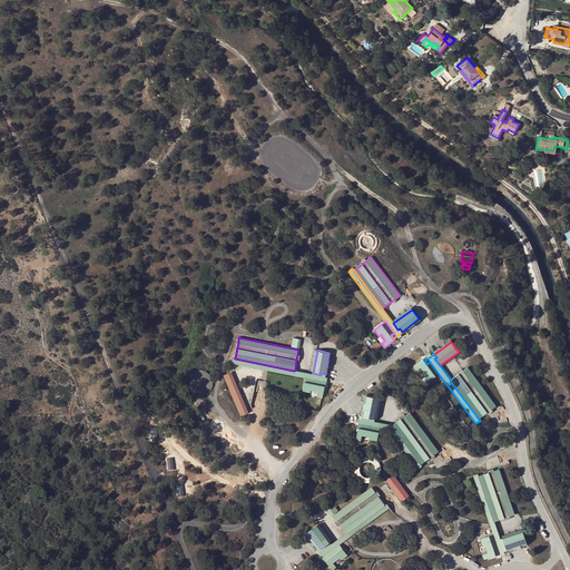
[(313,373),(295,370),(294,371),(235,359),(233,359),(232,363),(305,377),(320,380),(318,384),(323,385),(325,374),(321,373),(321,375),(313,373)]
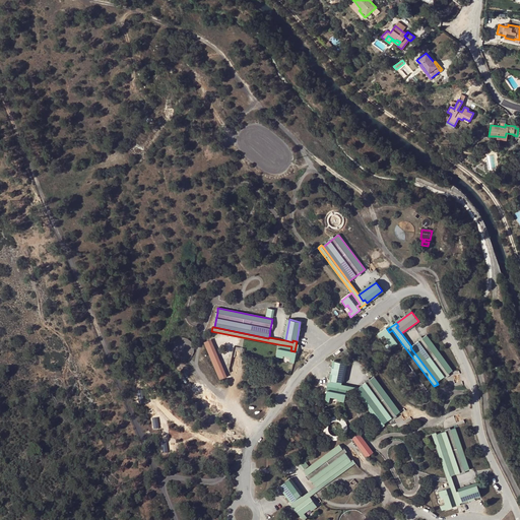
[(389,332),(387,329),(386,328),(377,334),(380,338),(384,335),(388,341),(386,342),(391,348),(400,341),(392,330),(389,332)]
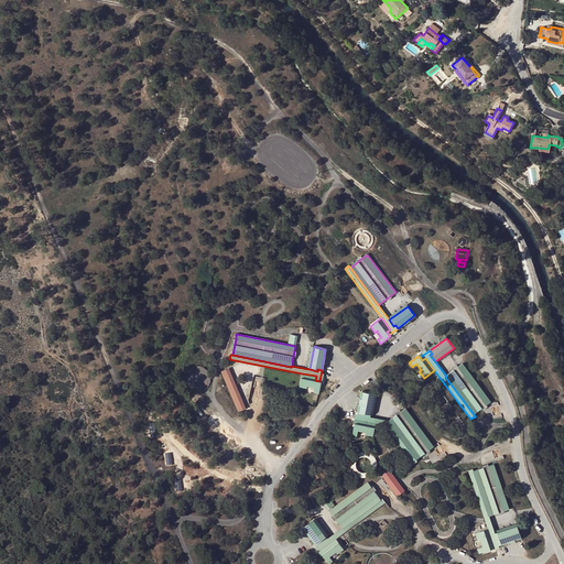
[(458,367),(454,370),(446,376),(445,377),(474,414),(481,409),(486,405),(491,402),(463,364),(458,367)]
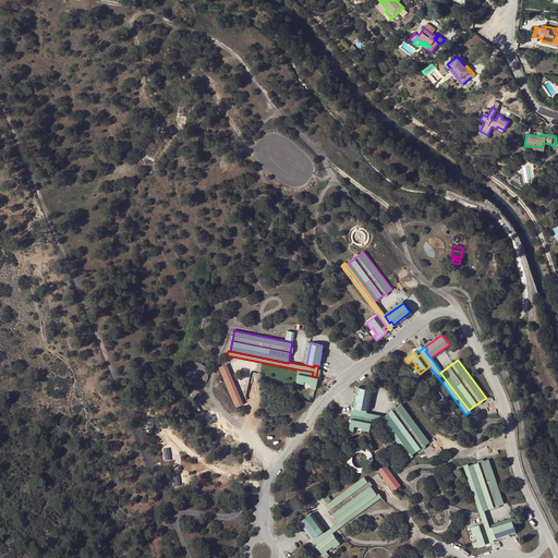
[(237,407),(244,403),(228,363),(219,366),(237,407)]
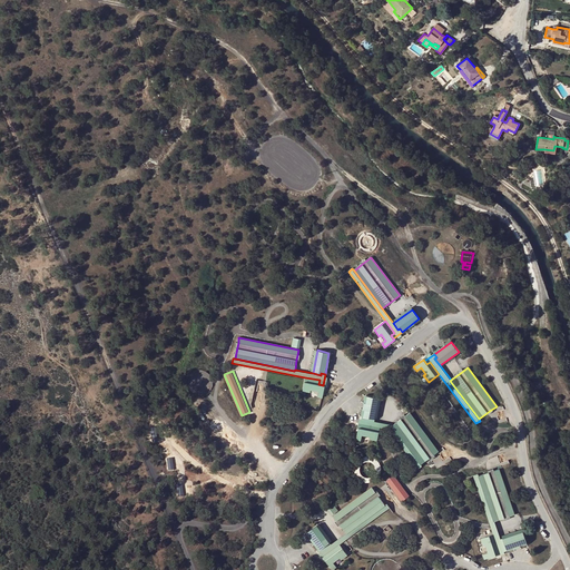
[(325,385),(323,385),(318,384),(320,380),(305,377),(302,391),(310,392),(311,390),(318,391),(317,396),(323,397),(325,385)]
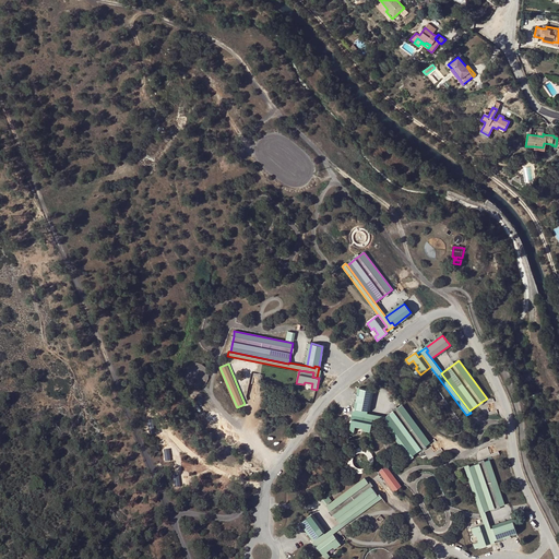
[(360,389),(356,408),(359,409),(358,412),(369,414),(373,391),(360,389)]
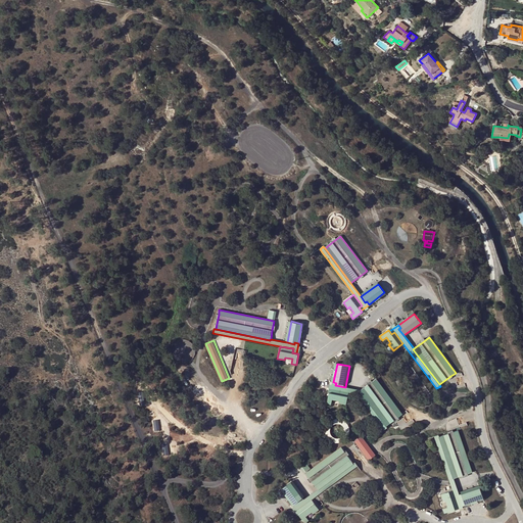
[(368,385),(361,390),(386,426),(394,420),(397,417),(402,414),(376,379),(372,382),(368,385)]
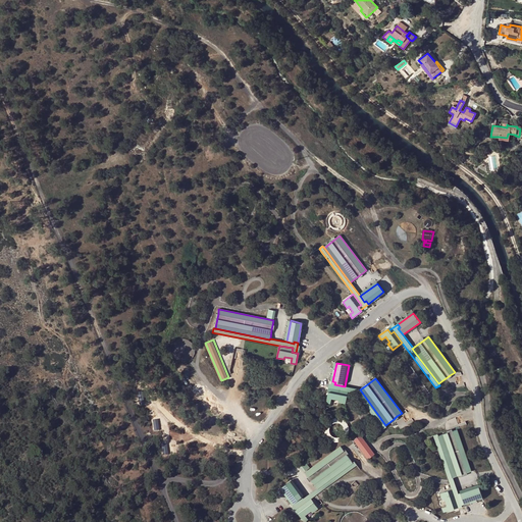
[(335,382),(332,381),(330,392),(333,393),(333,388),(348,392),(357,394),(382,429),(386,427),(385,425),(360,389),(345,386),(334,384),(335,382)]
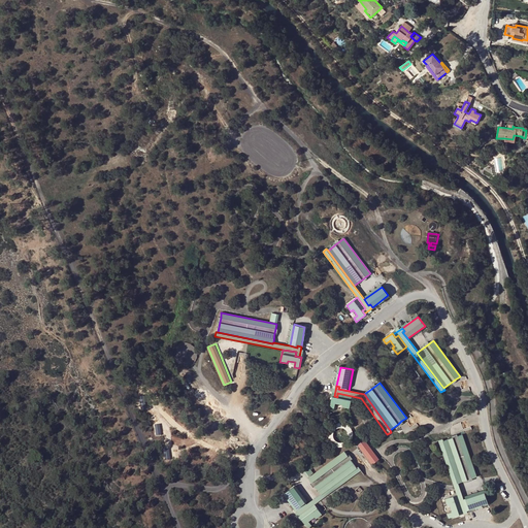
[(337,397),(334,396),(331,396),(329,407),(334,408),(335,403),(342,404),(342,407),(350,408),(352,396),(337,393),(337,397)]
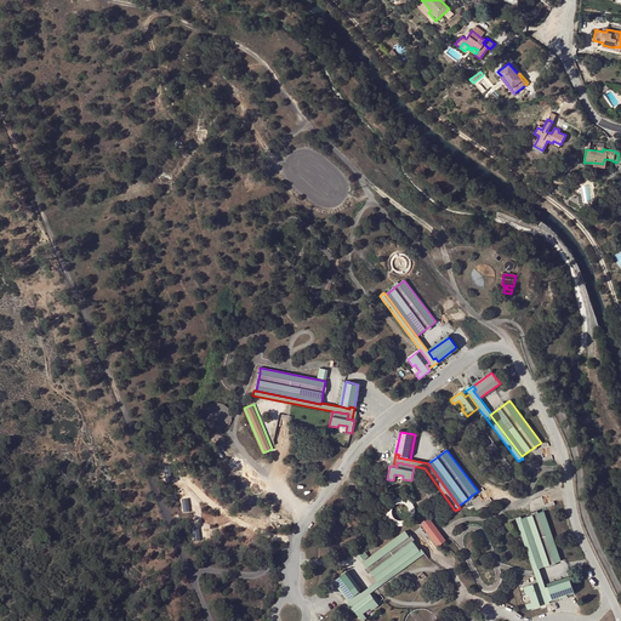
[(543,511),(537,513),(533,514),(520,519),(539,569),(540,569),(550,564),(556,563),(562,560),(543,511)]
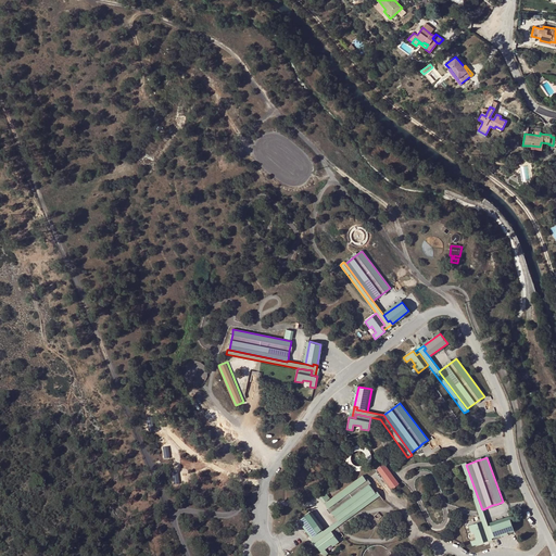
[(377,468),(392,489),(400,483),(384,463),(377,468)]
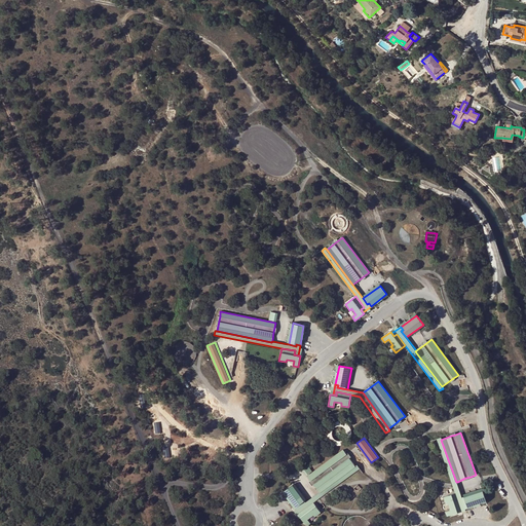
[(456,482),(441,440),(441,438),(437,439),(455,492),(460,506),(456,508),(457,511),(467,506),(466,503),(463,505),(461,498),(462,497),(457,482),(456,482)]
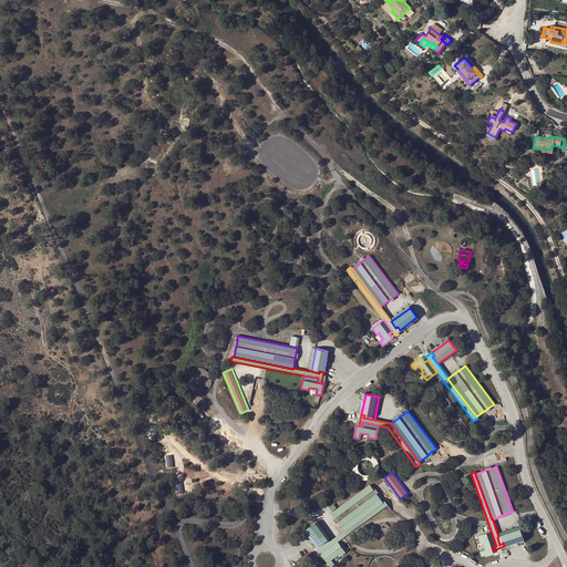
[(377,494),(373,490),(370,485),(331,513),(336,518),(338,523),(344,531),(344,532),(383,503),(377,494)]
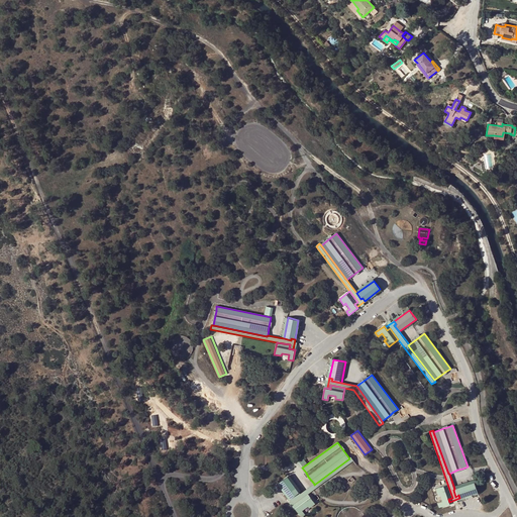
[(307,462),(302,456),(298,459),(303,467),(307,462)]
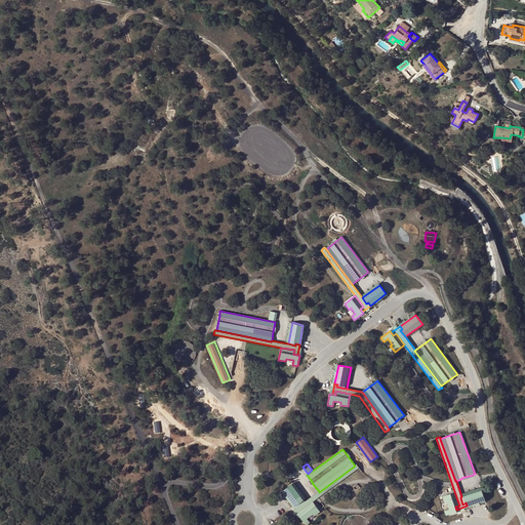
[(356,465),(355,466),(319,492),(319,491),(307,500),(308,501),(298,507),(297,505),(294,507),(301,515),(304,514),(301,511),(314,501),(359,468),(356,465)]
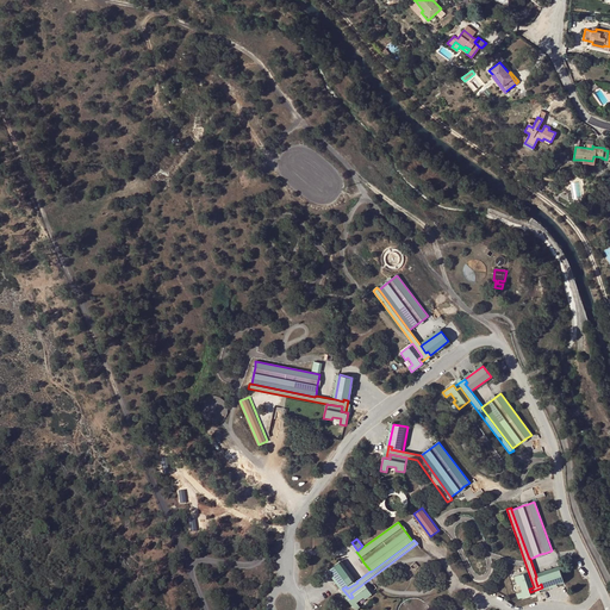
[(358,583),(356,582),(341,561),(329,570),(342,589),(346,586),(347,589),(358,583)]
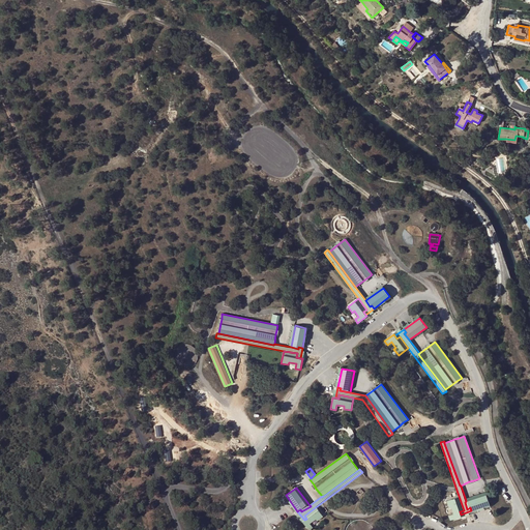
[(487,494),(466,501),(465,502),(467,509),(470,507),(471,510),(490,504),(487,494)]
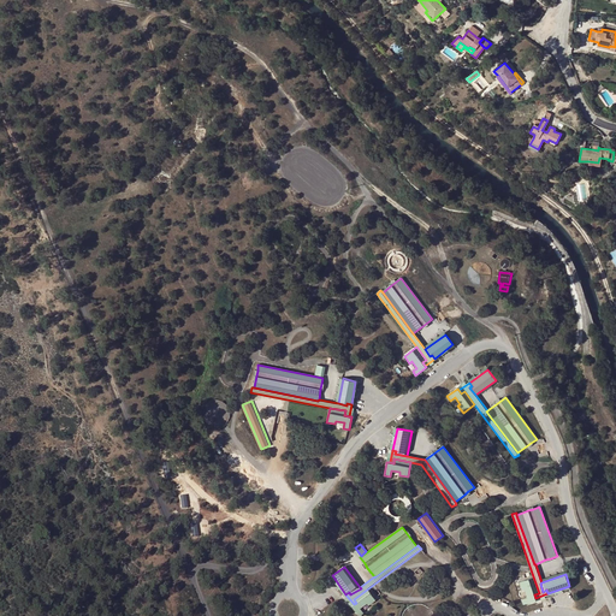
[(539,593),(533,576),(519,581),(521,590),(525,588),(528,597),(521,599),(523,604),(537,599),(535,598),(534,594),(539,593)]
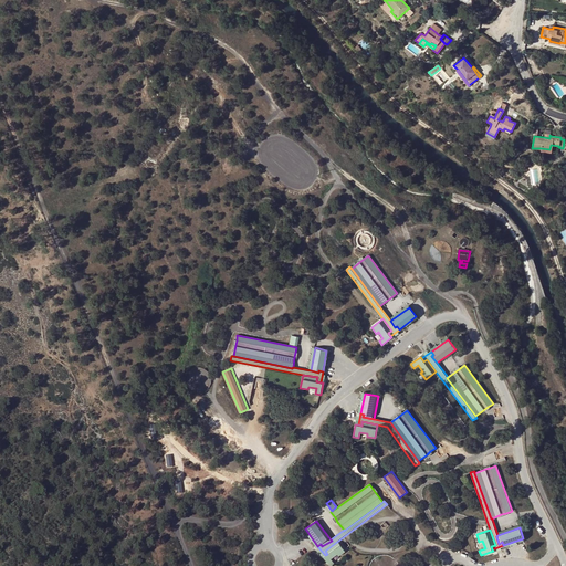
[(346,552),(338,541),(325,551),(327,554),(325,555),(323,557),(329,565),(335,564),(332,558),(337,554),(339,556),(346,552)]
